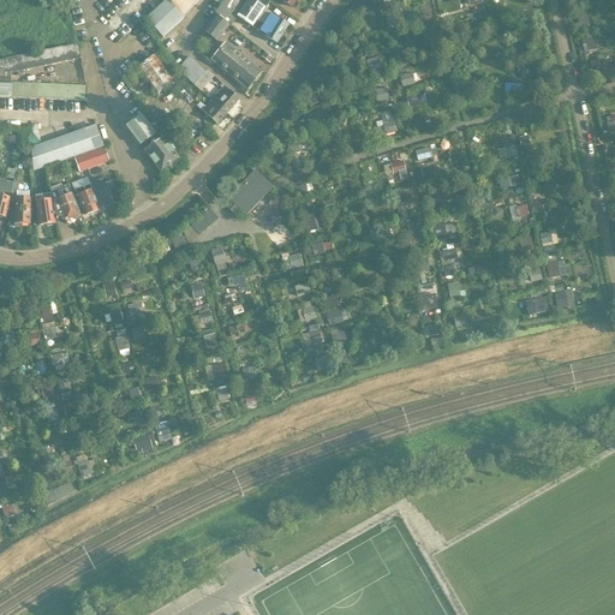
[(183,17),(166,0),(165,1),(145,19),(162,37),(184,18),(183,17)]
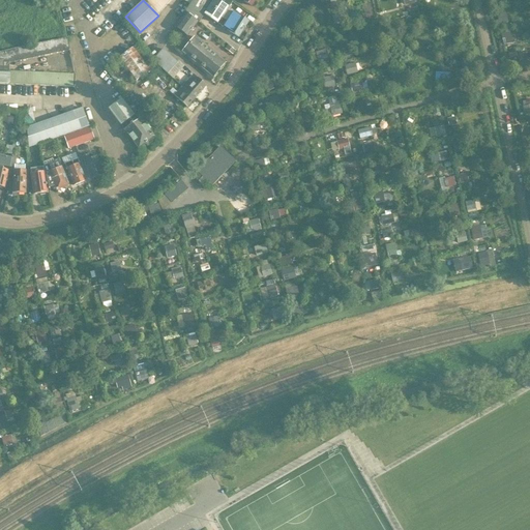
[(143,0),(157,15),(171,0),(182,0),(189,4),(190,0),(143,0)]
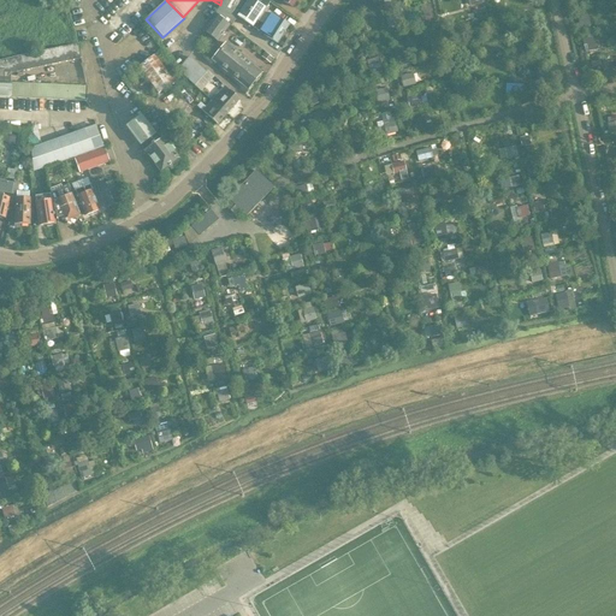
[(277,43),(289,25),(271,13),(250,0),(221,0),(220,5),(214,13),(217,16),(229,24),(231,27),(237,17),(277,43)]
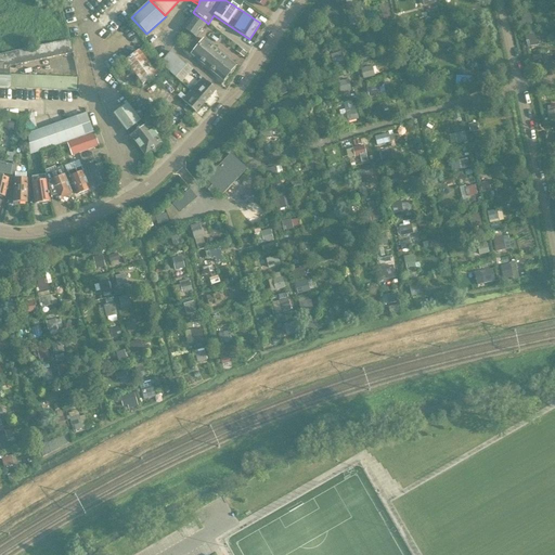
[(195,36),(206,22),(195,14),(184,28),(195,36)]
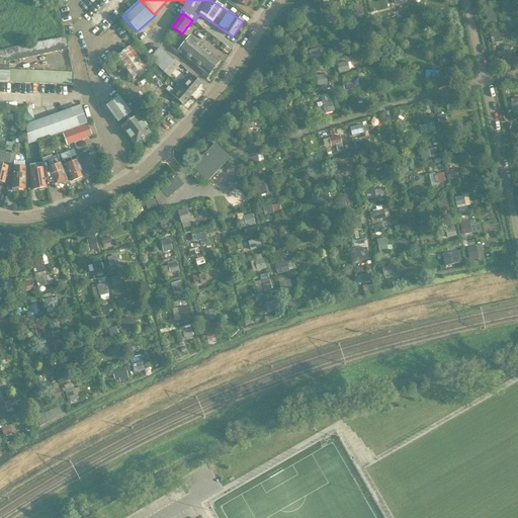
[(327,23),(337,21),(335,13),(325,15),(327,23)]
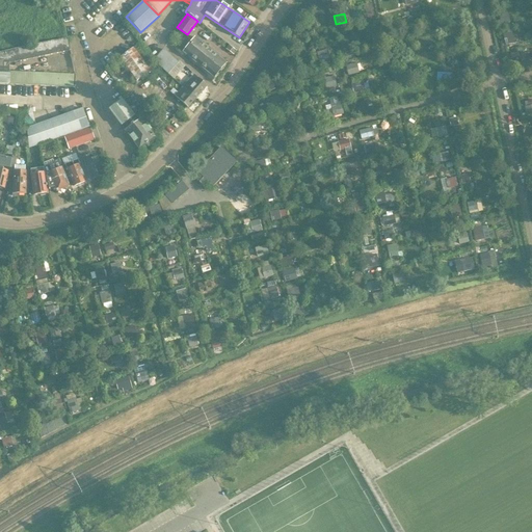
[(501,24),(509,22),(507,15),(499,17),(501,24)]
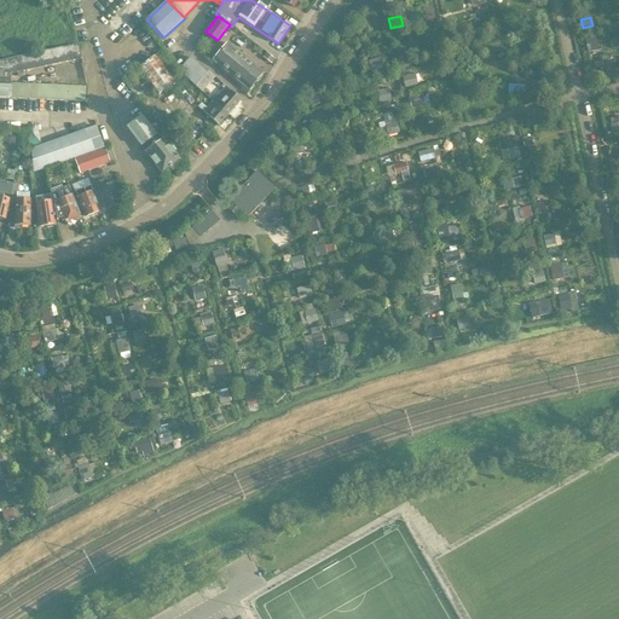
[(597,39),(586,41),(589,53),(600,51),(597,39)]
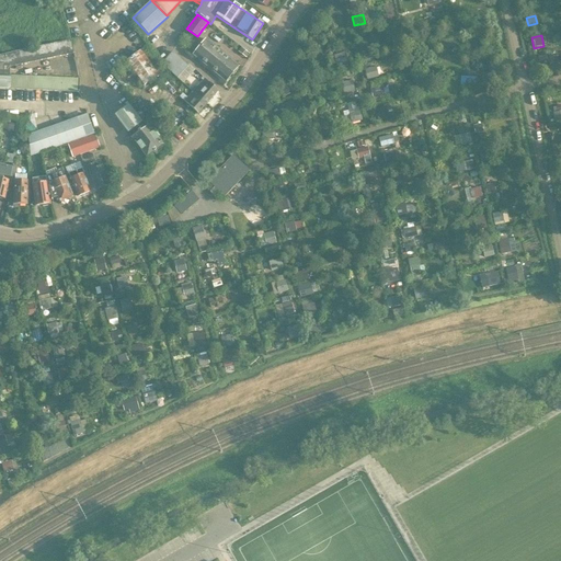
[(238,67),(206,39),(193,55),(196,58),(226,81),(238,67)]
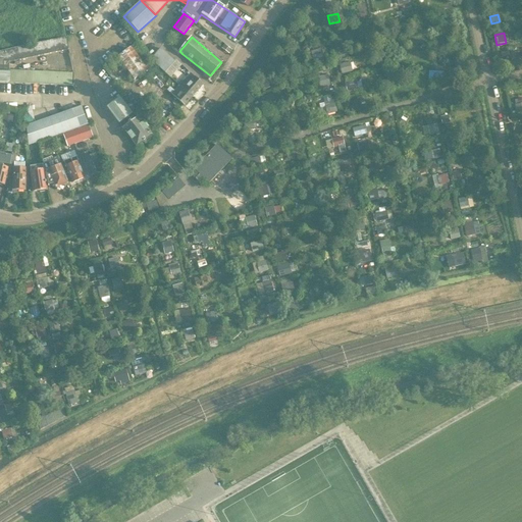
[(9,62),(68,50),(65,38),(0,51),(0,69),(8,70),(9,62)]
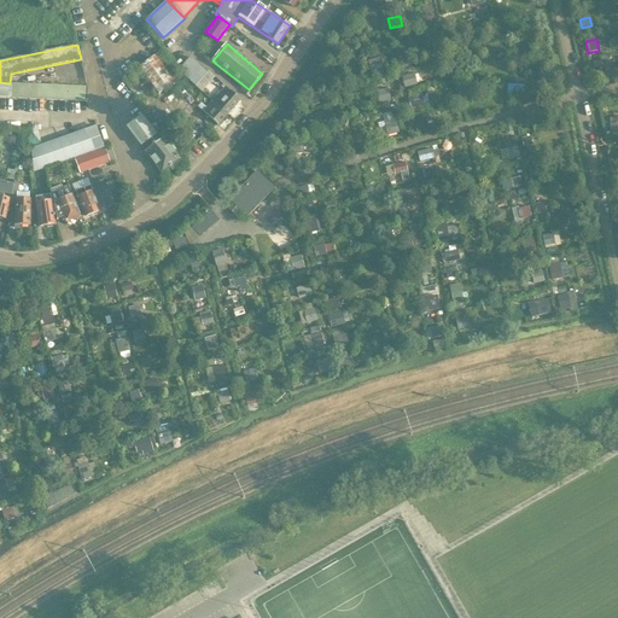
[(404,46),(395,48),(397,60),(407,58),(404,46)]
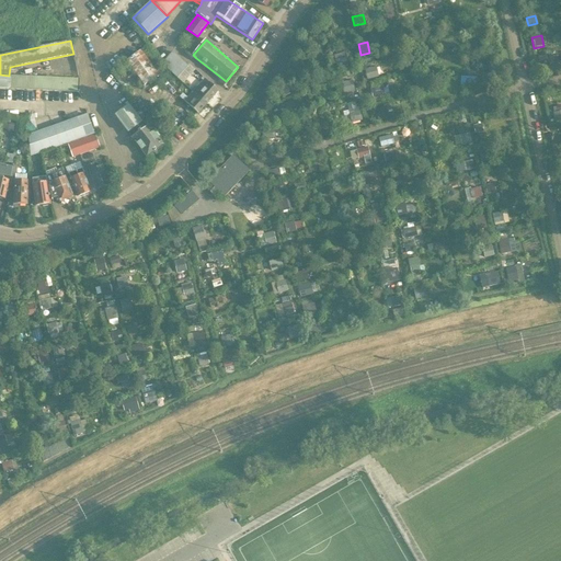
[(140,50),(126,61),(144,86),(158,75),(140,50)]
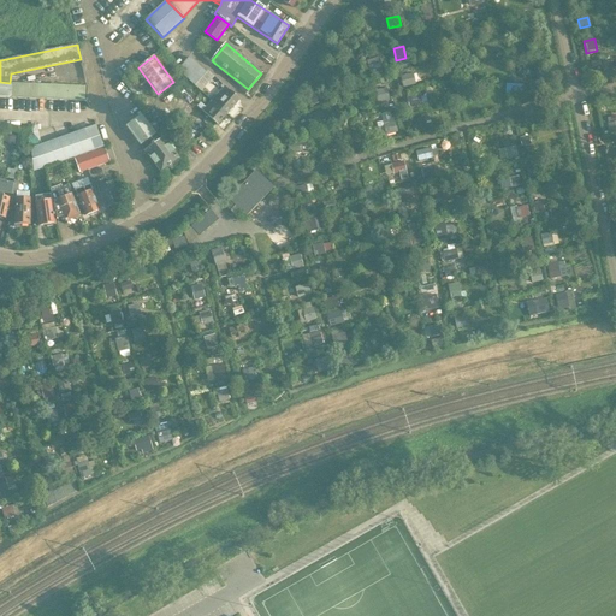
[(214,77),(208,71),(206,73),(189,58),(178,70),(201,92),(214,77)]
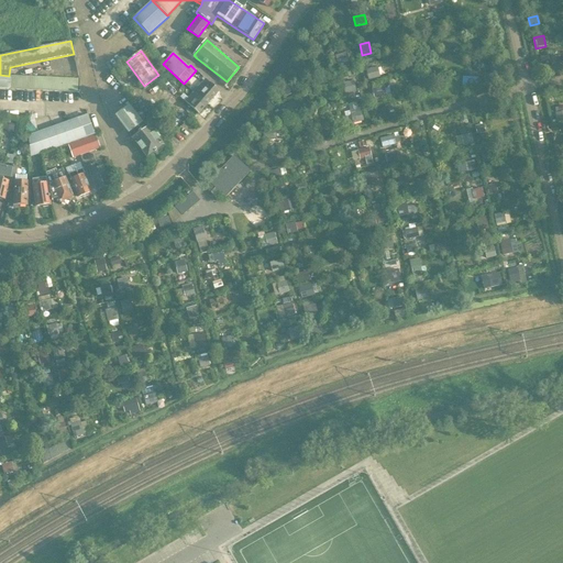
[(338,65),(349,63),(348,54),(337,56),(338,65)]
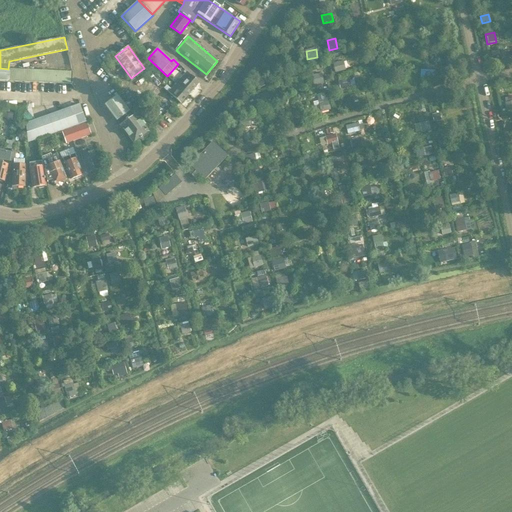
[(344,61),(342,61),(332,63),(335,73),(346,70),(344,61)]
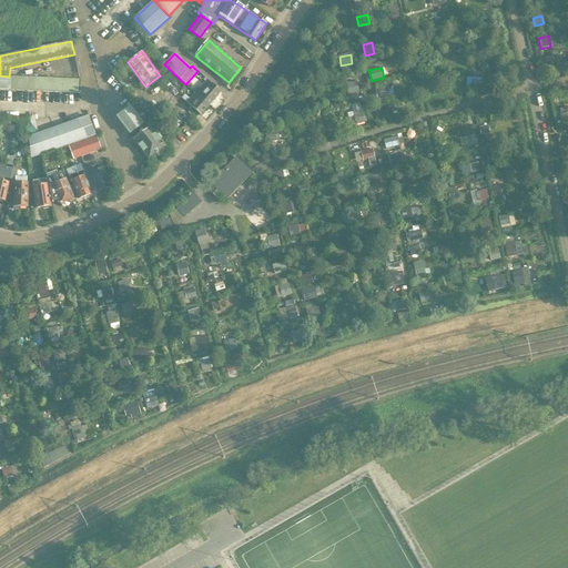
[(0,89),(9,90),(9,77),(0,75),(0,89)]
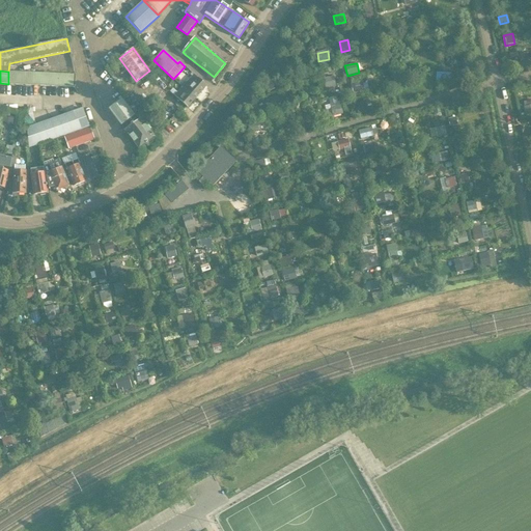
[(74,87),(75,75),(8,72),(8,84),(74,87)]
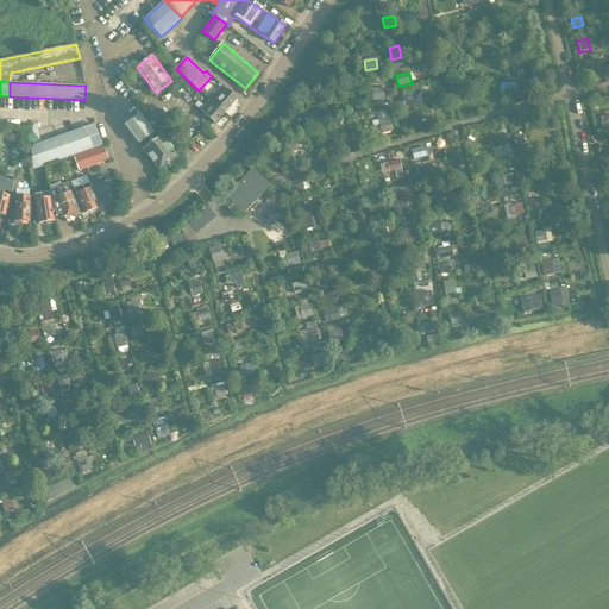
[(220,88),(209,100),(224,113),(237,99),(219,83),(217,86),(220,88)]
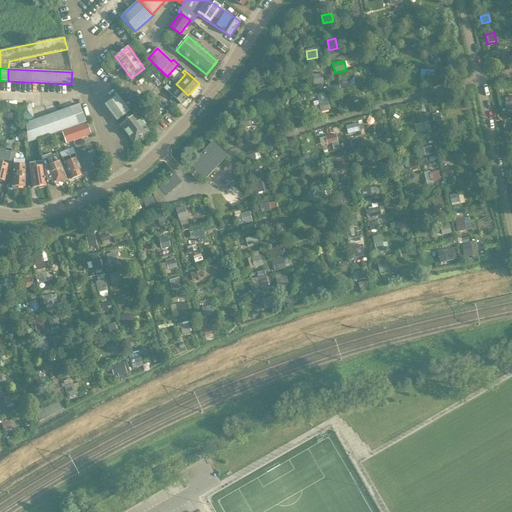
[(435,79),(435,71),(421,70),(421,78),(435,79)]
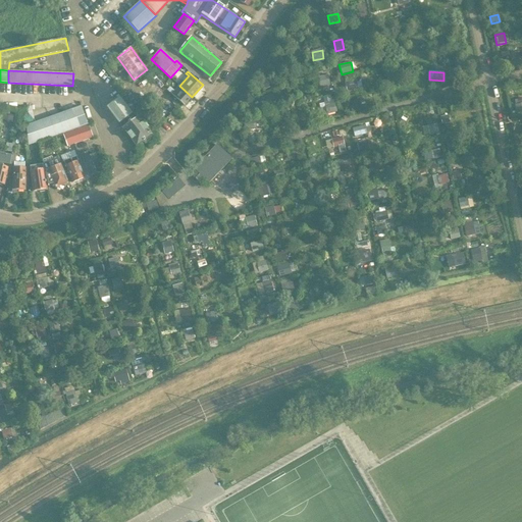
[(329,85),(327,75),(317,77),(319,87),(329,85)]
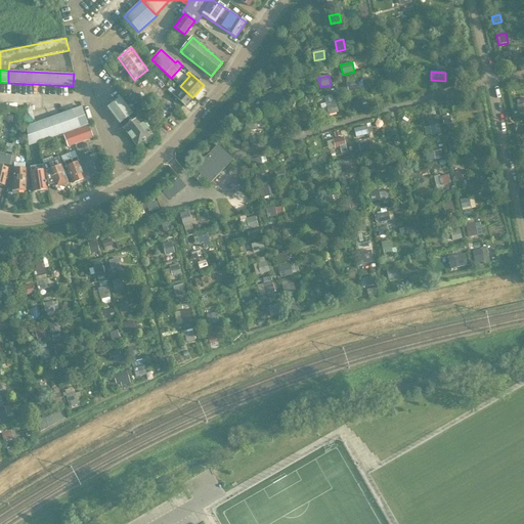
[(272,86),(268,79),(260,84),(263,91),(272,86)]
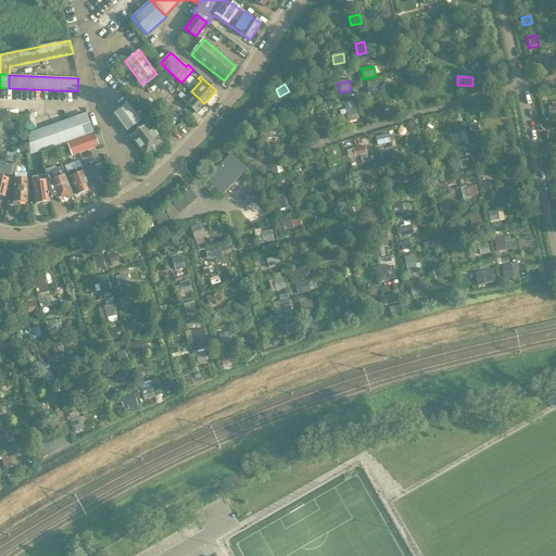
[(381,95),(379,86),(367,88),(369,98),(381,95)]
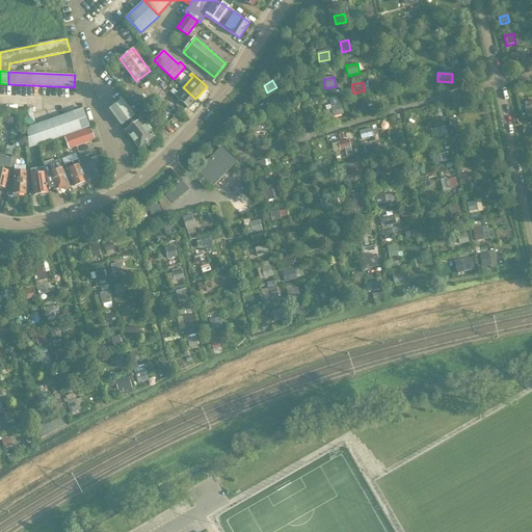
[(195,99),(183,87),(178,94),(175,97),(187,108),(195,99)]
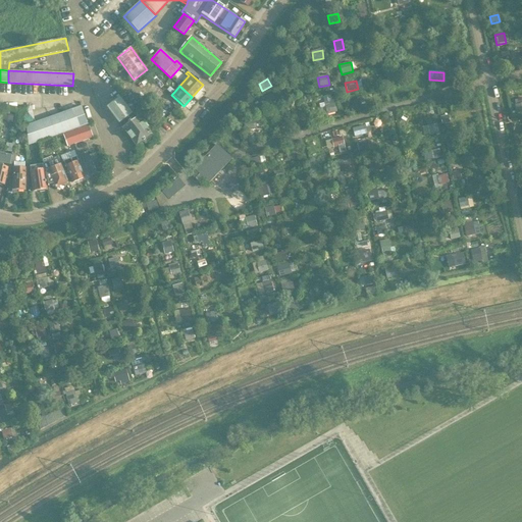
[(107,107),(117,121),(119,123),(125,119),(132,114),(119,98),(107,107)]
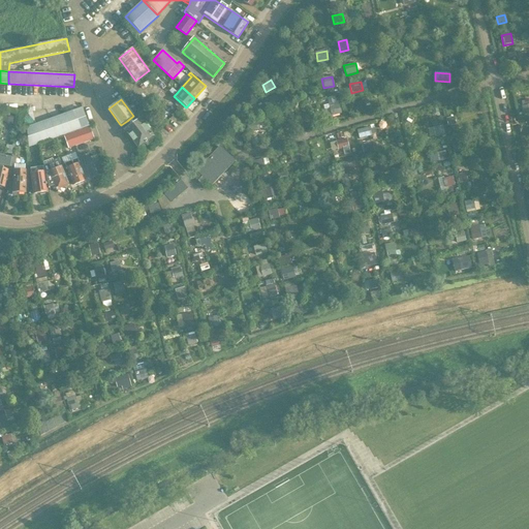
[(147,107),(142,101),(134,109),(138,114),(147,107)]
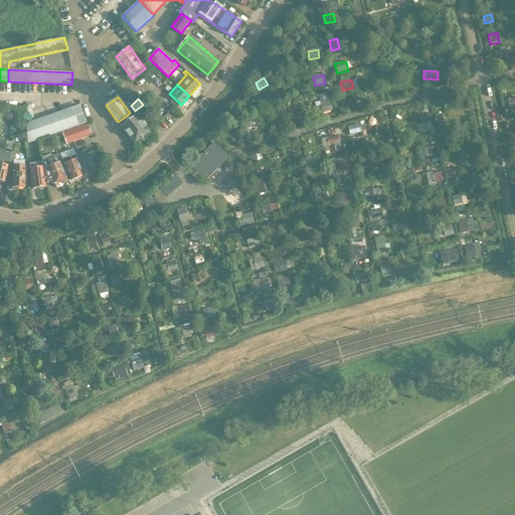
[(356,110),(354,99),(345,101),(348,112),(356,110)]
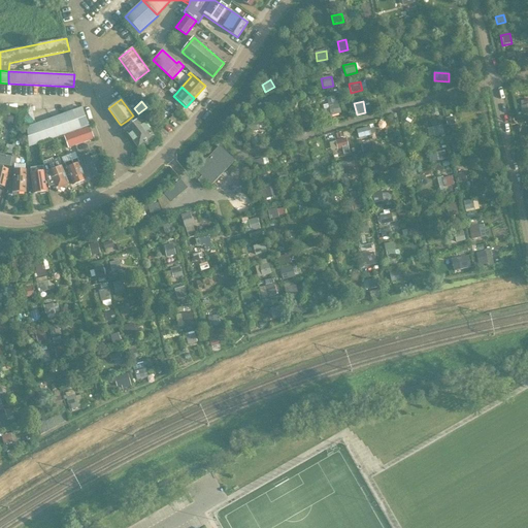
[(265,109),(263,102),(253,106),(255,113),(265,109)]
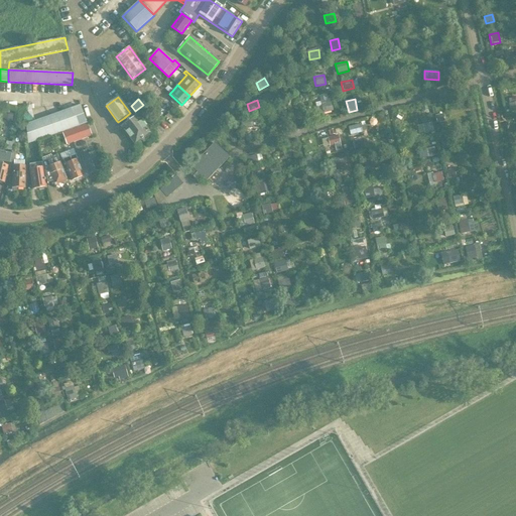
[(324,113),(333,111),(331,103),(321,105),(324,113)]
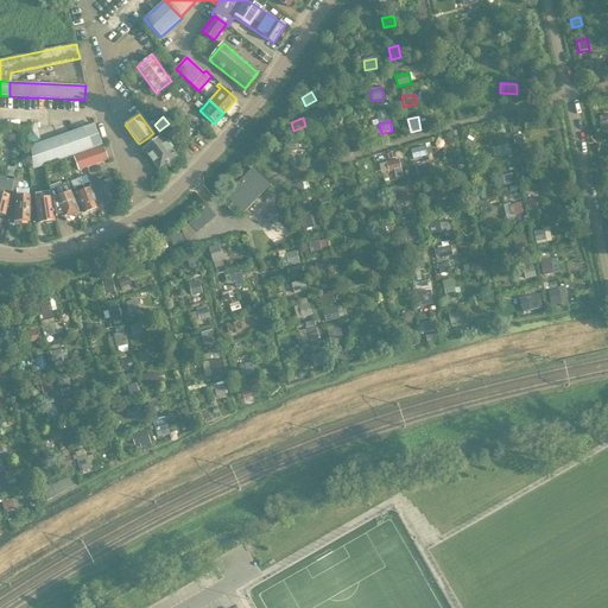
[(38,124),(27,125),(30,143),(40,141),(38,124)]
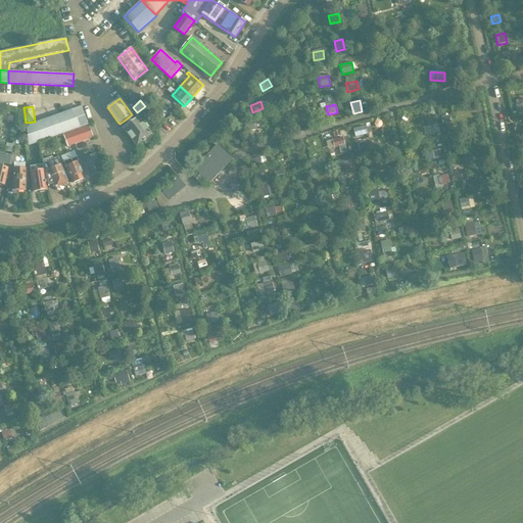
[(81,106),(27,126),(34,144),(87,125),(81,106)]
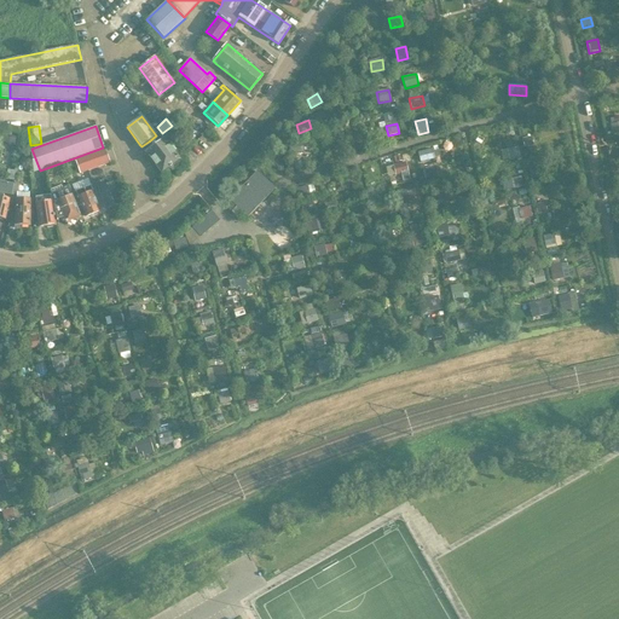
[(27,133),(17,133),(17,144),(27,144),(27,133)]
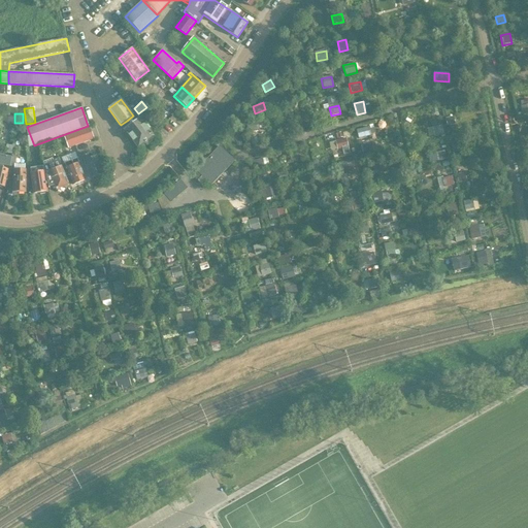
[(3,116),(2,123),(12,125),(14,117),(3,116)]
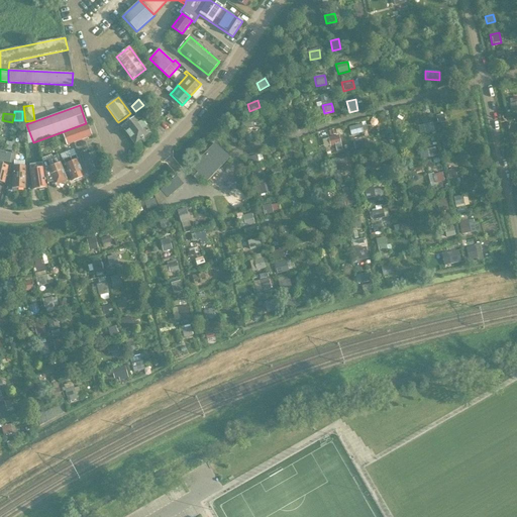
[(438,123),(445,122),(443,114),(436,116),(438,123)]
